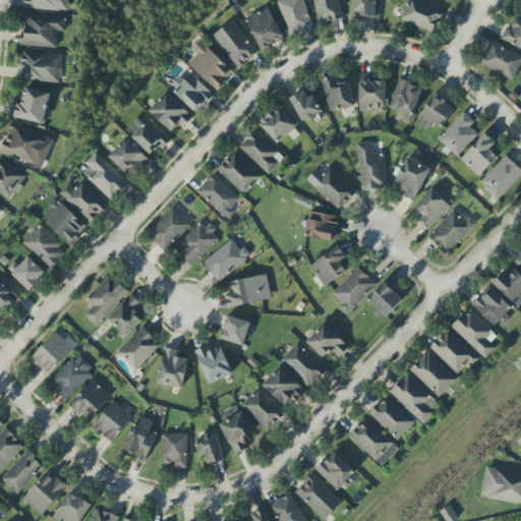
[(67,10),(67,0),(24,0),(24,9),(67,10)]
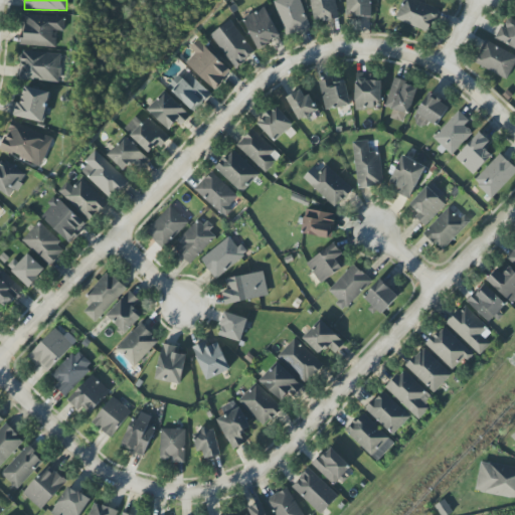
[(279,0),(274,2),(288,37),(311,27),(300,0),(279,0)]
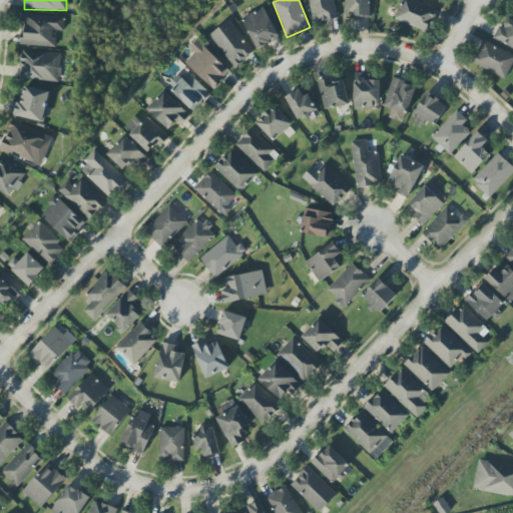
[(309,0),(314,23),(338,17),(334,0),(309,0)]
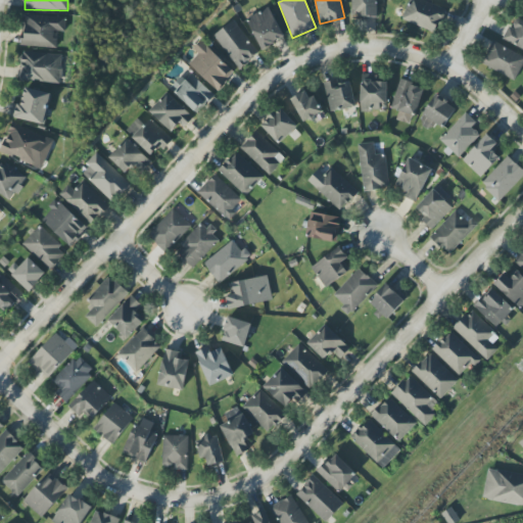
[(377,16),(376,0),(351,0),(351,16),(377,16)]
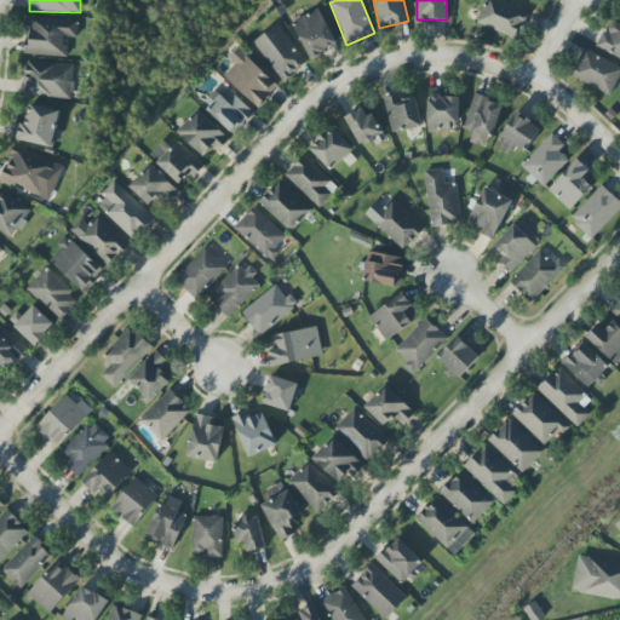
[(484,0),(476,23),(517,40),(529,11),(500,0),(484,0)]
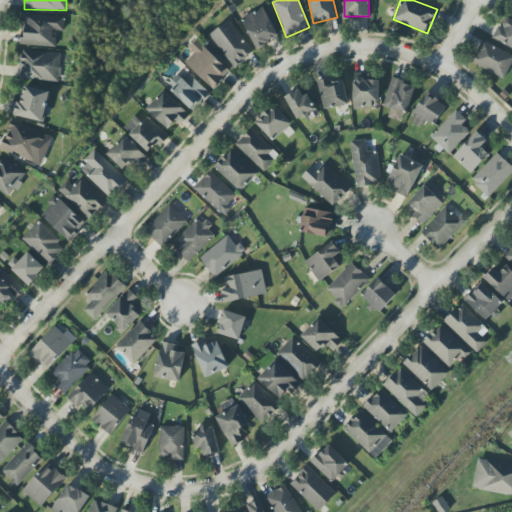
[(278,38),(264,7),(242,18),(256,48),(278,38)]
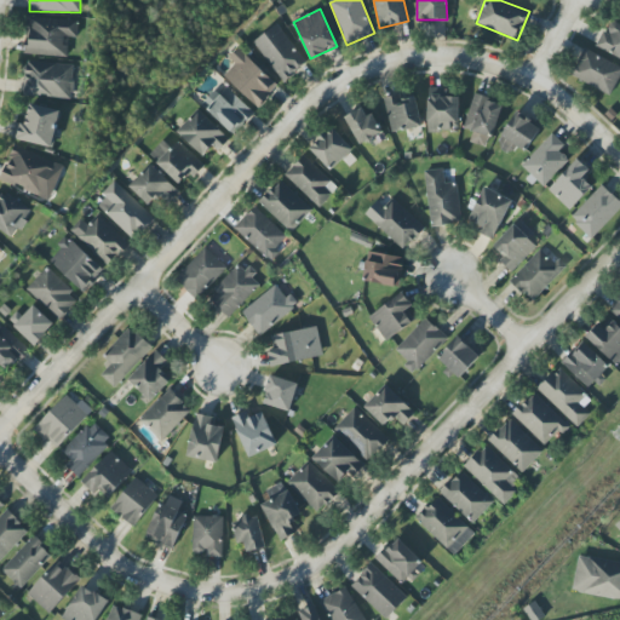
[(67,57),(67,38),(78,39),(78,19),(27,18),(24,56),(67,57)]
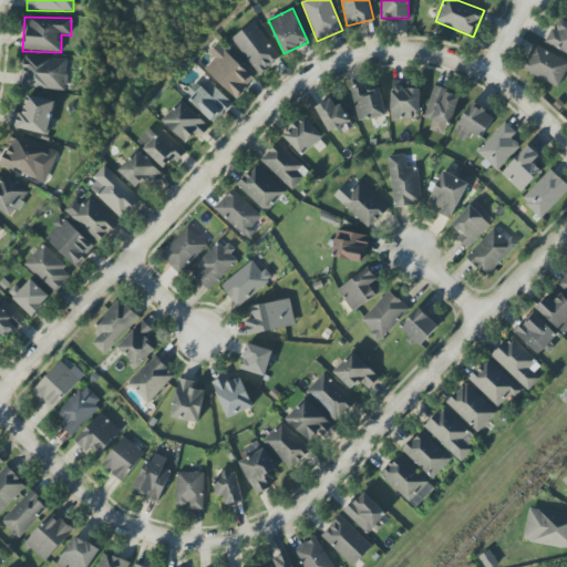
[(547,47),(566,53),(566,24),(556,21),(547,47)]
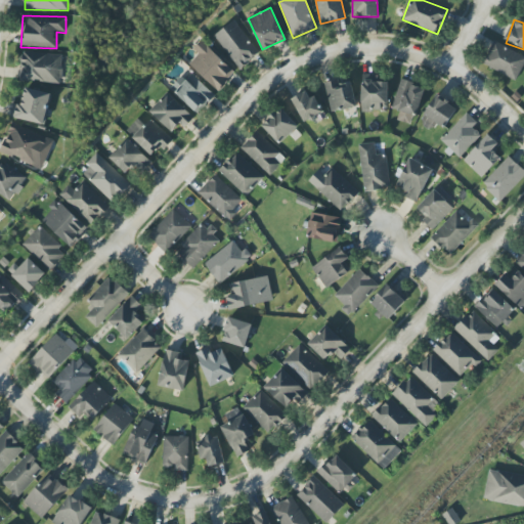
[(259,56),(236,20),(215,34),(237,69),(259,56)]
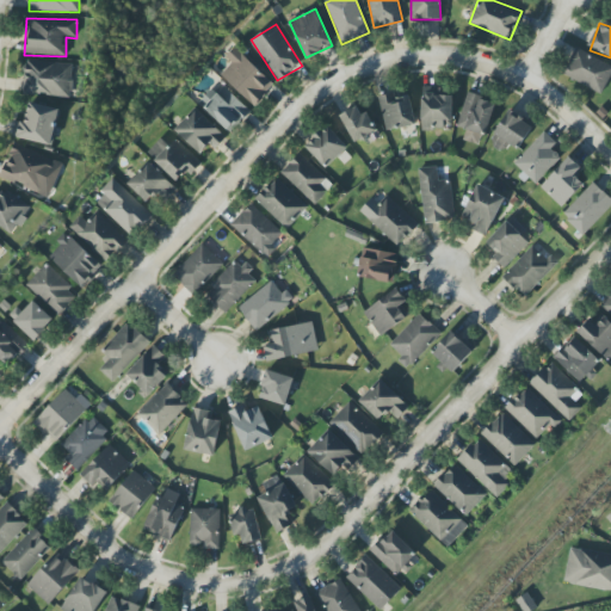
[(221,75),(254,106),(275,85),(234,48),(226,57),(232,63),(221,75)]
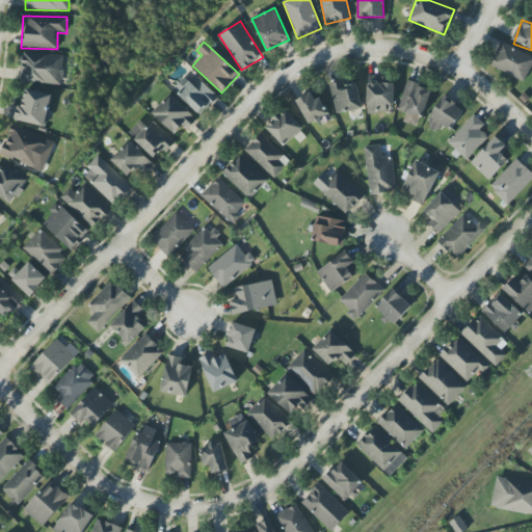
[(490,67),(526,81),(531,64),(531,56),(501,44),(490,67)]
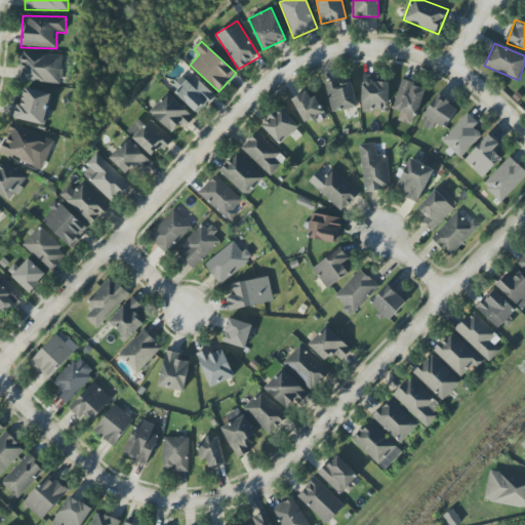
[(63,54),(21,53),(21,82),(62,83),(63,54)]
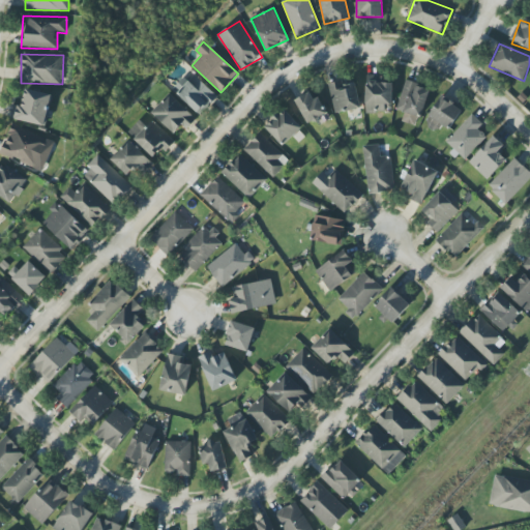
[(187,82),(184,78),(173,88),(200,115),(217,98),(195,75),(187,82)]
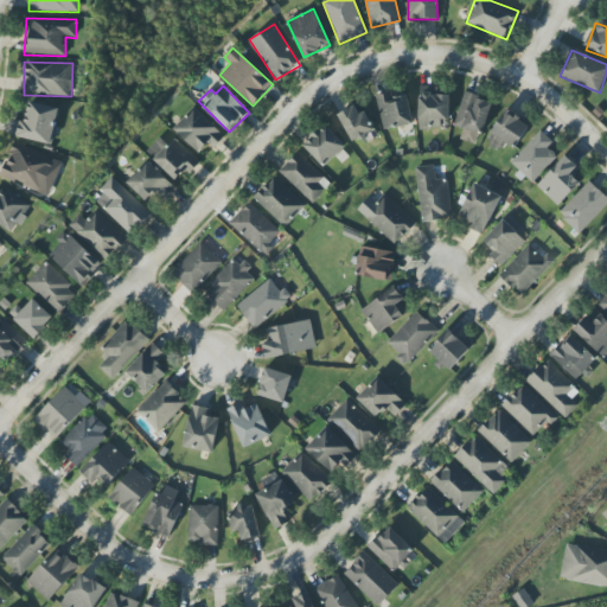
[(449,95),(438,95),(438,88),(427,88),(427,95),(420,95),(419,127),(449,128),(449,95)]
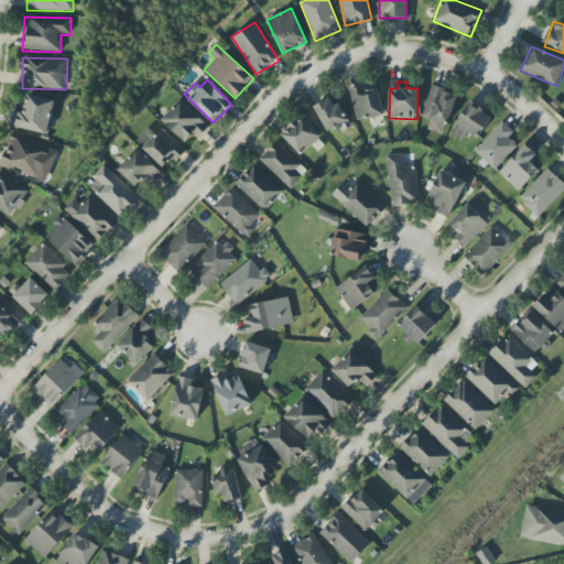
[(384,115),(378,85),(350,91),(357,121),(384,115)]
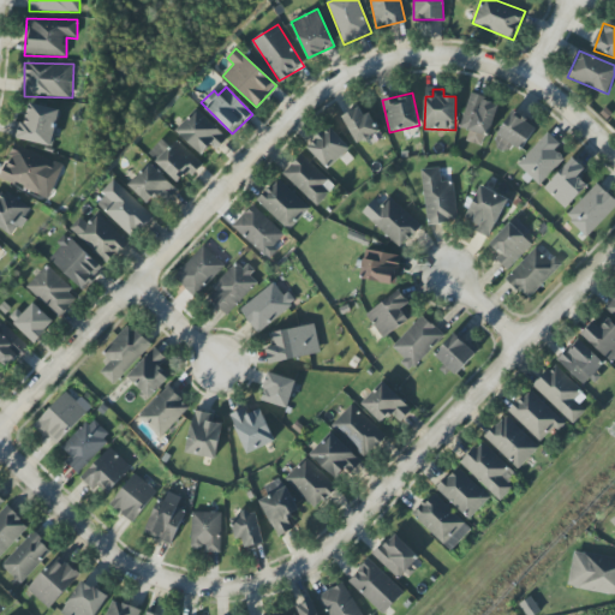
[(461,129),(469,131),(466,142),(485,147),(496,102),(469,95),(461,129)]
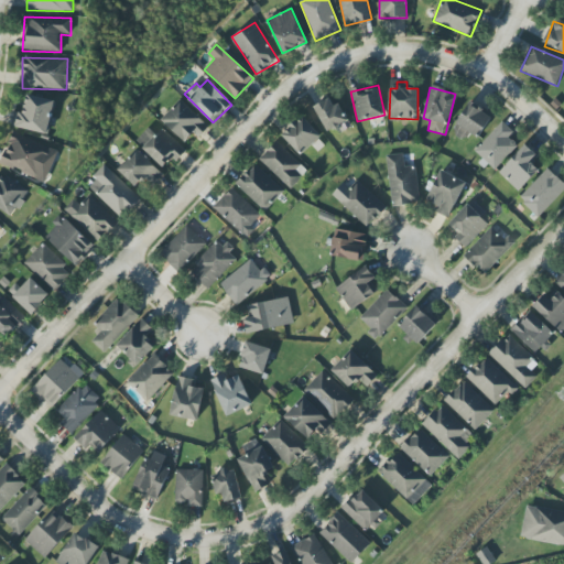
[(11,127),(49,134),(55,101),(28,95),(23,114),(14,111),(11,127)]
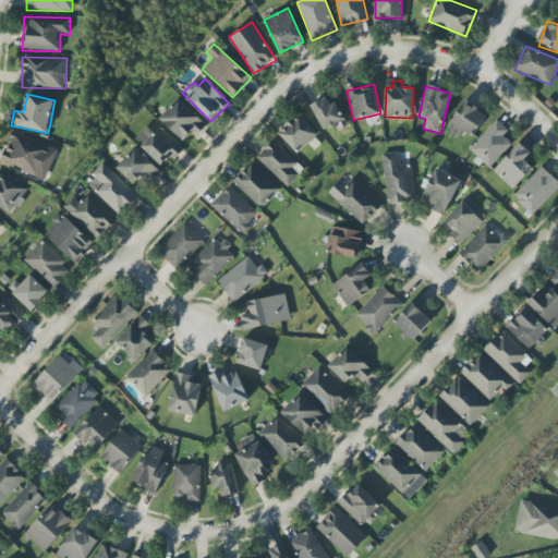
[(324,131),(342,121),(329,96),(311,106),(324,131)]
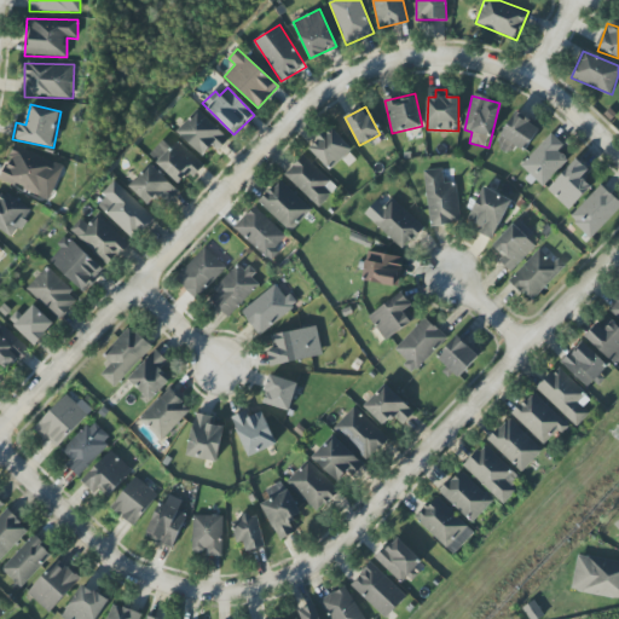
[(203,156),(212,146),(218,151),(230,138),(198,109),(177,132),(203,156)]
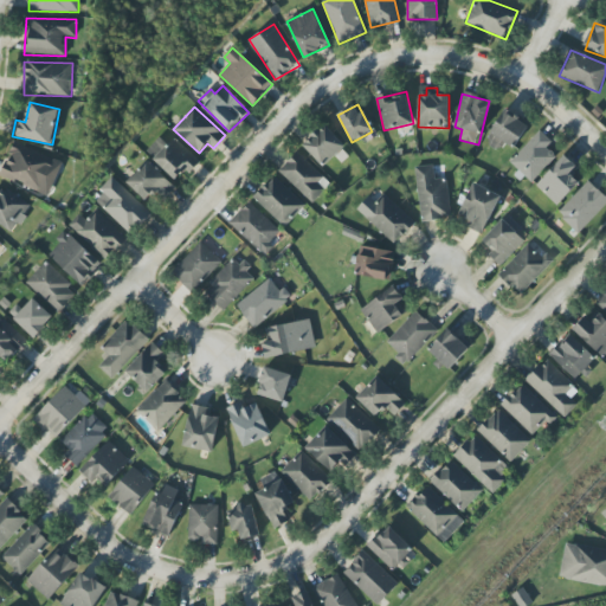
[(496,148),(501,140),(515,148),(529,122),(504,109),(485,142),(496,148)]
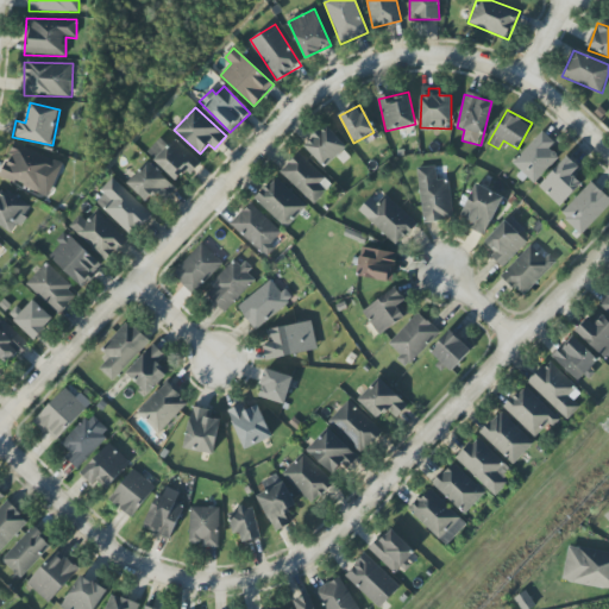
[(346,148),(326,125),(305,146),(325,168),(346,148)]
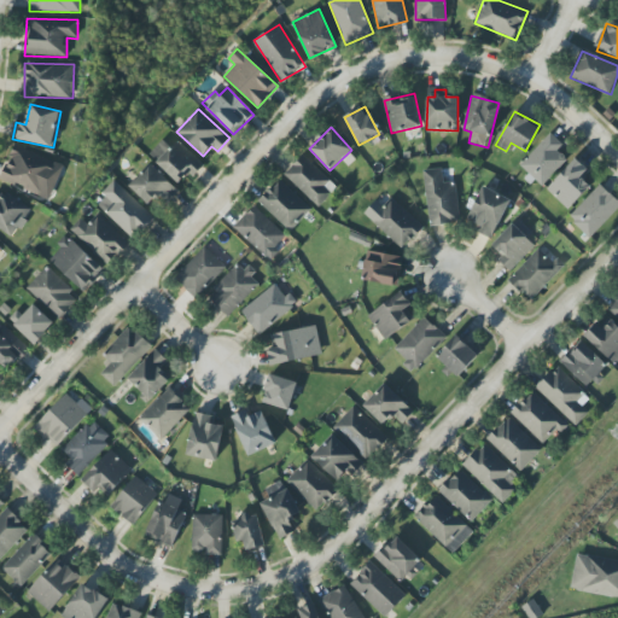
[(558,150),(563,145),(551,133),(520,165),(542,187),(567,159),(558,150)]
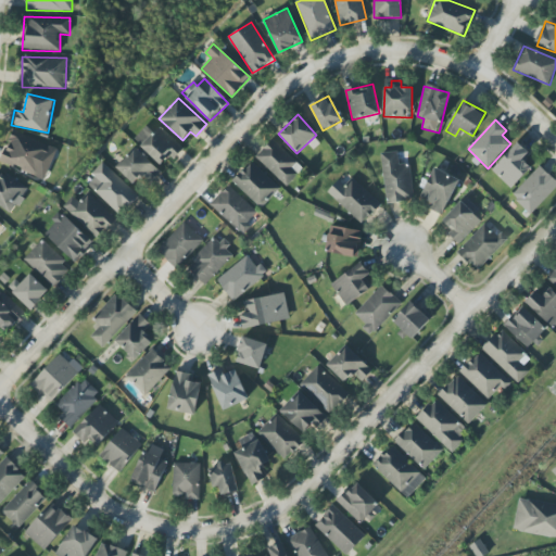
[(164,167),(182,147),(161,127),(154,134),(147,127),(135,139),(164,167)]
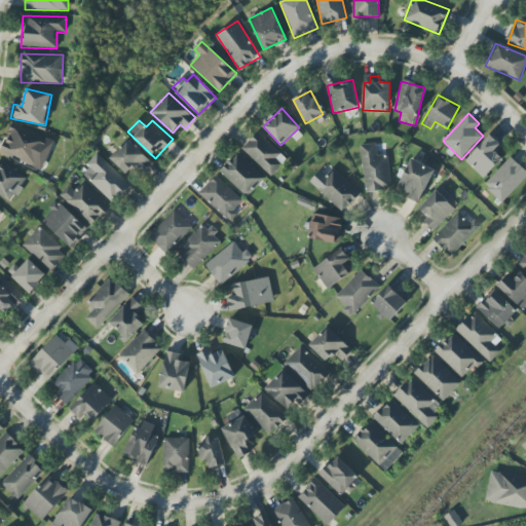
[(54,140),(11,124),(1,154),(44,170),(54,140)]
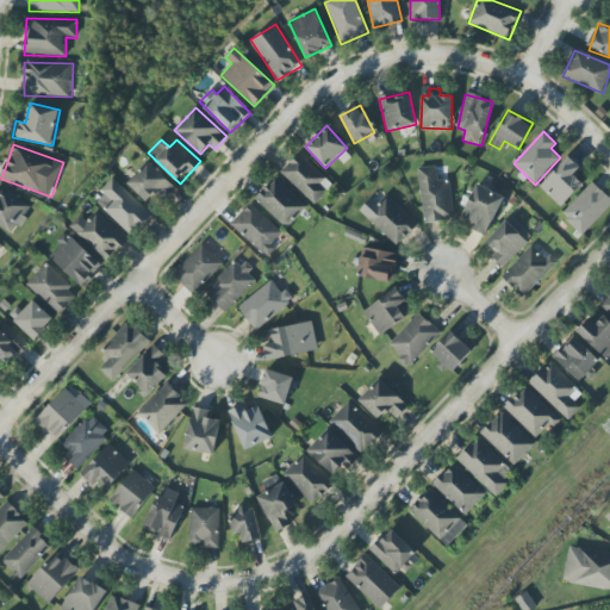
[(327,179),(299,154),(280,173),(313,205),(328,191),(322,184),(327,179)]
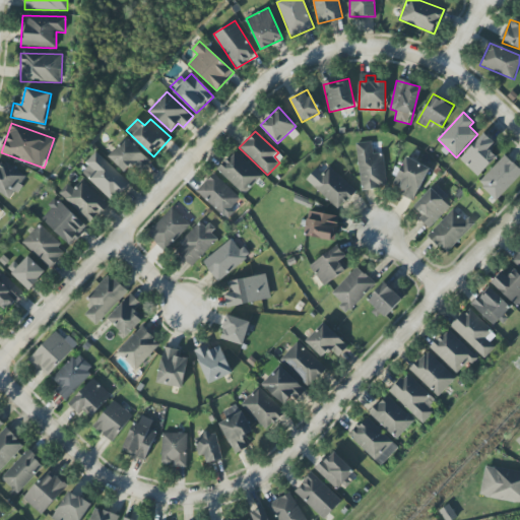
[(495,143),(484,133),(460,159),(478,177),(497,156),(490,149),(495,143)]
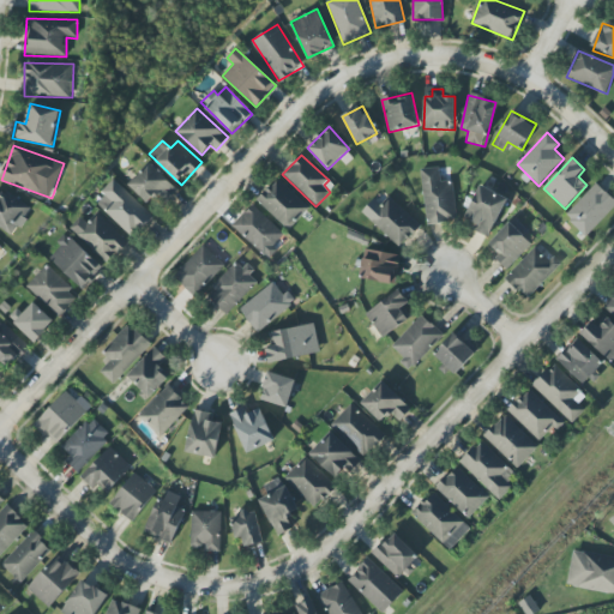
[(179,191),(149,162),(127,185),(148,204),(158,192),(168,202),(179,191)]
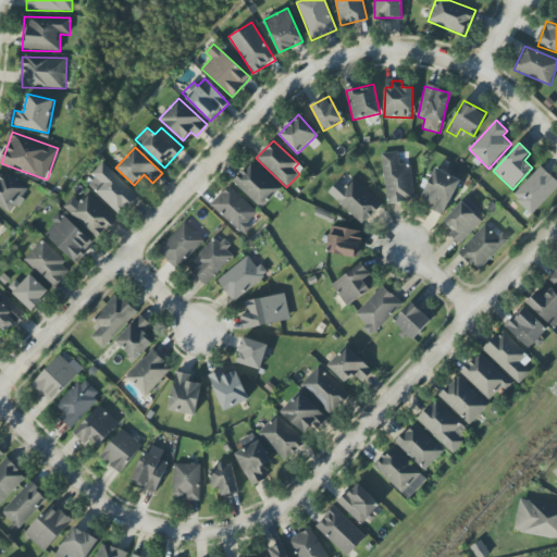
[(382,153),(387,205),(415,201),(410,164),(399,165),(398,151),(382,153)]
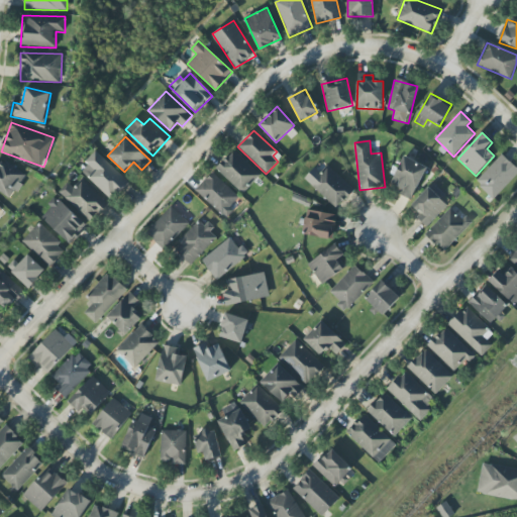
[(217,169),(242,194),(261,176),(234,150),(217,169)]
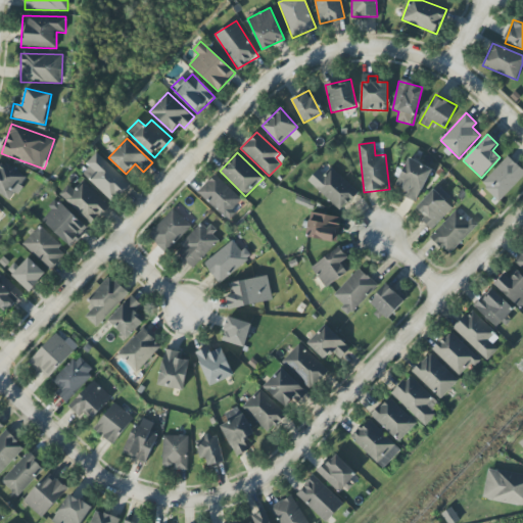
[(113,203),(131,184),(97,153),(81,173),(113,203)]
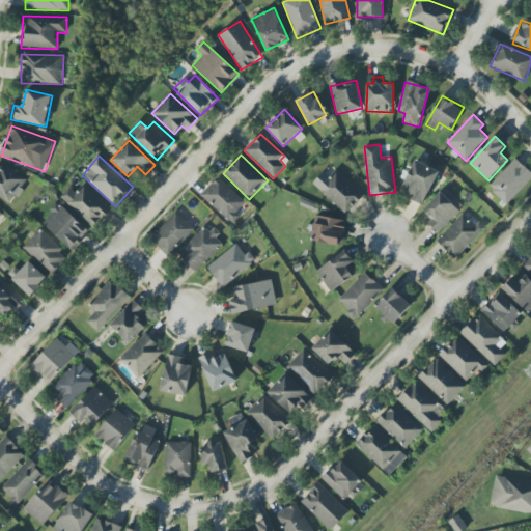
[(530,179),(530,172),(515,159),(488,187),(508,205),(530,179)]
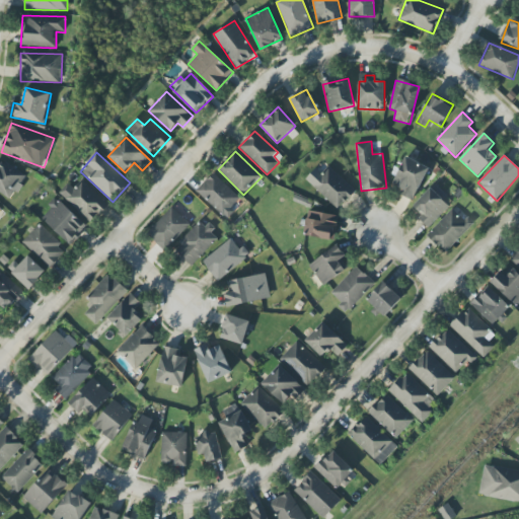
[(429,167),(404,157),(392,186),(401,190),(399,195),(415,201),(429,167)]
